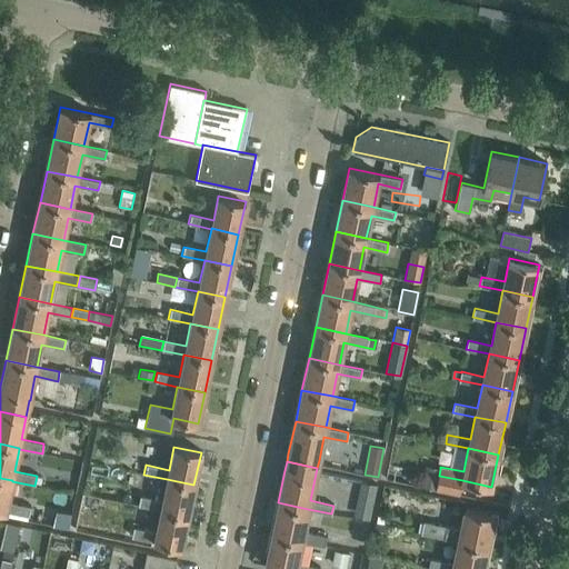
[(426,466),(421,486),(436,489),(439,476),(440,469),(426,466)]
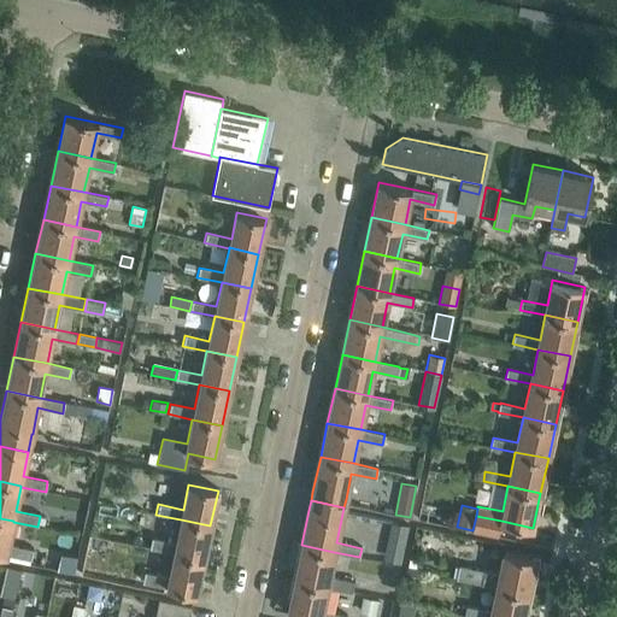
[(13,521),(0,518),(0,554),(6,556),(30,560),(33,550),(9,545),(13,522),(13,521)]
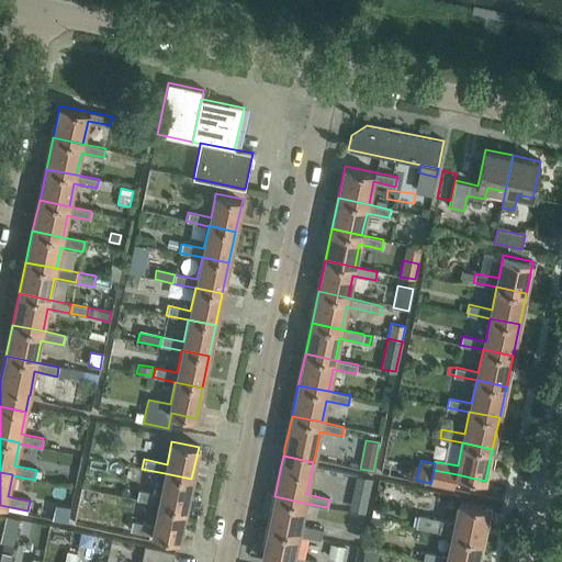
[(191,479),(165,473),(160,495),(137,491),(135,499),(158,504),(184,509),(191,479)]
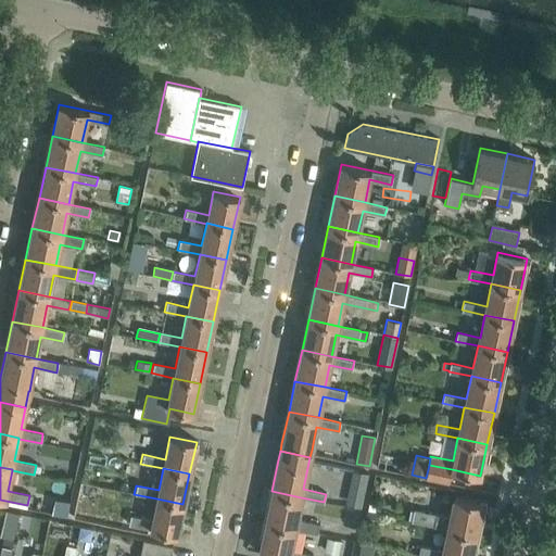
[(314,490),(332,493),(337,471),(318,468),(314,490)]
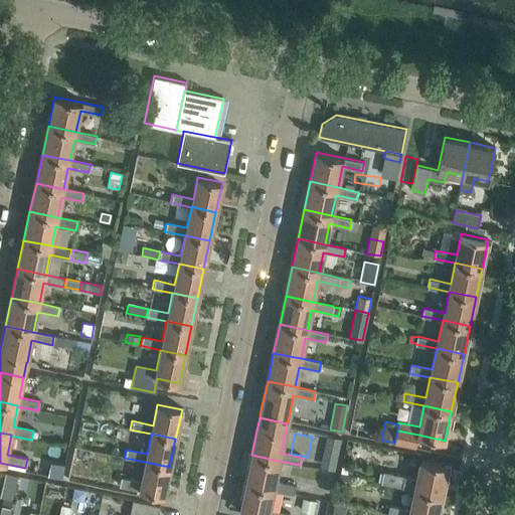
[(341,439),(326,436),(320,466),(335,469),(341,439)]
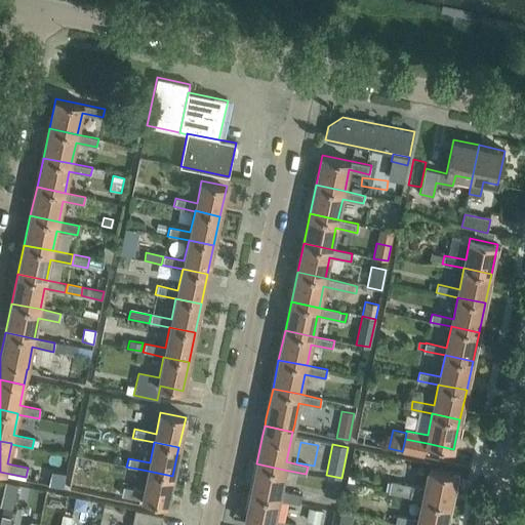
[(250,493),(278,499),(299,503),(300,495),(280,490),(284,470),(256,463),(250,493)]
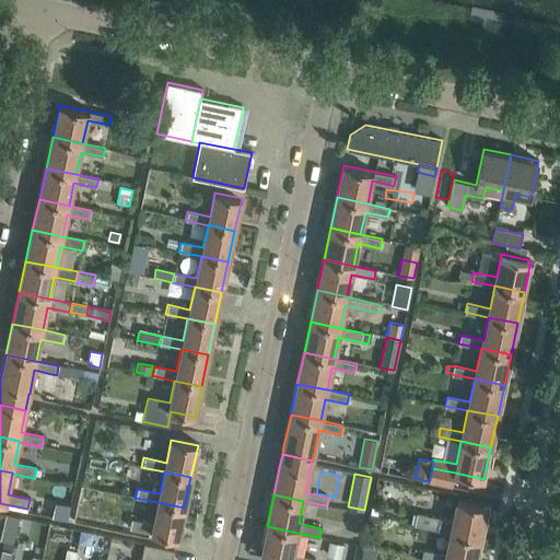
[(450,532),(479,538),(487,506),(457,500),(453,520),(439,516),(439,518),(416,513),(413,524),(450,532)]
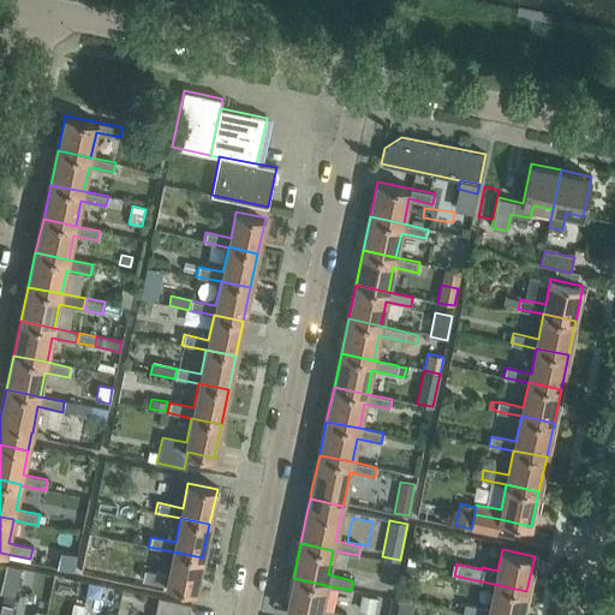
[(195,592),(202,557),(173,551),(168,577),(143,571),(143,573),(136,572),(133,585),(165,592),(166,586),(195,592)]
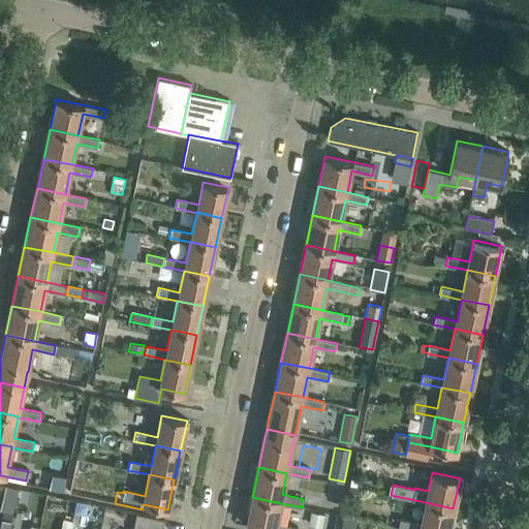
[(18,489),(6,486),(0,510),(3,511),(12,514),(18,489)]
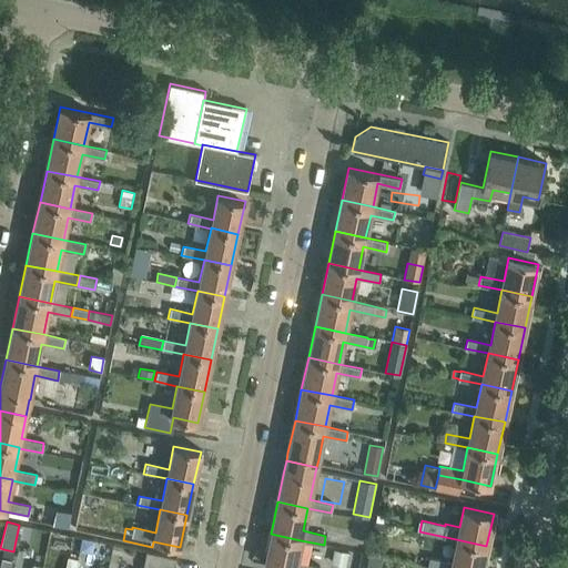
[(388,525),(375,521),(372,535),(381,537),(386,534),(388,525)]
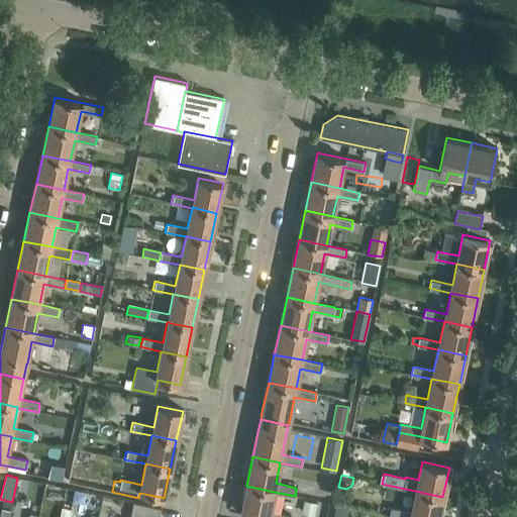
[(270,512),(274,492),(246,486),(239,514),(251,516),(290,516),(291,516),(270,512)]
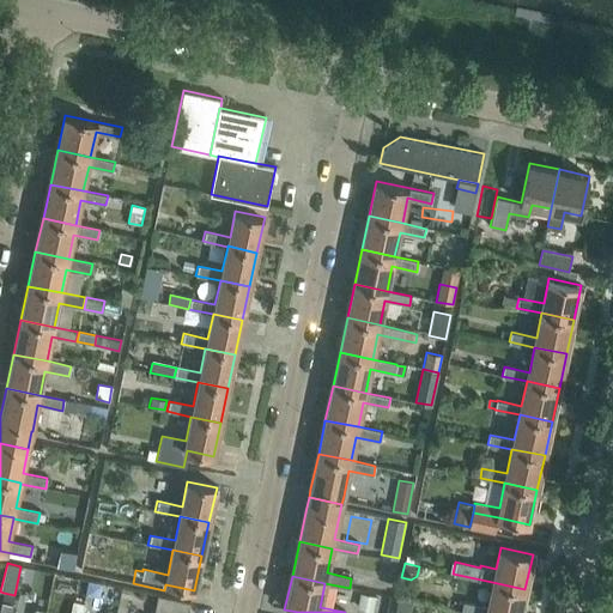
[(468,612),(519,612),(525,589),(492,582),(487,607),(463,601),(461,612),(468,612)]
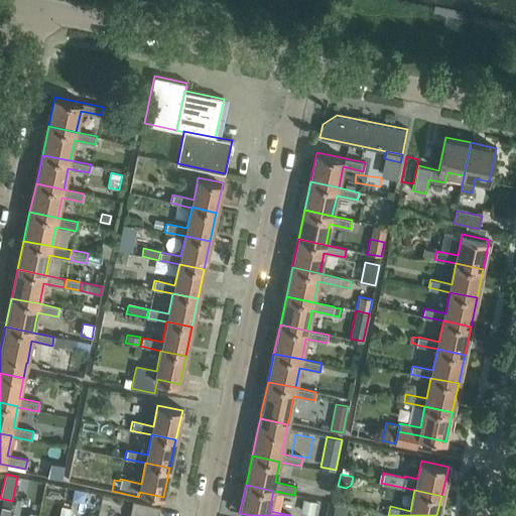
[(1,507),(9,509),(10,509),(12,501),(3,499),(1,507)]
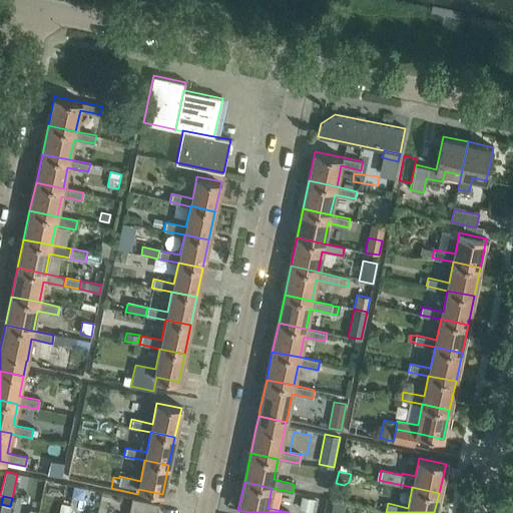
[(37,512),(41,498),(33,496),(28,512),(37,512)]
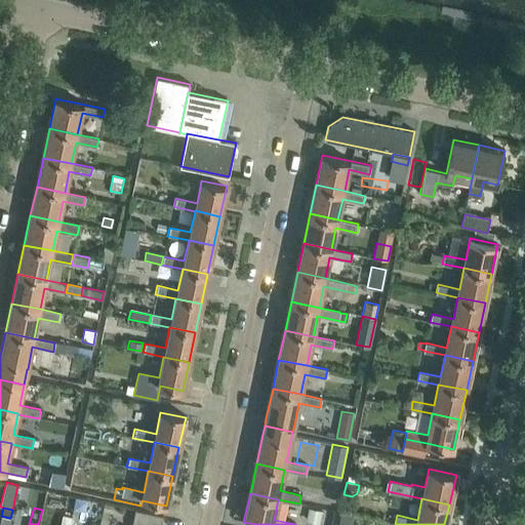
[(319,524),(322,511),(309,508),(306,521),(319,524)]
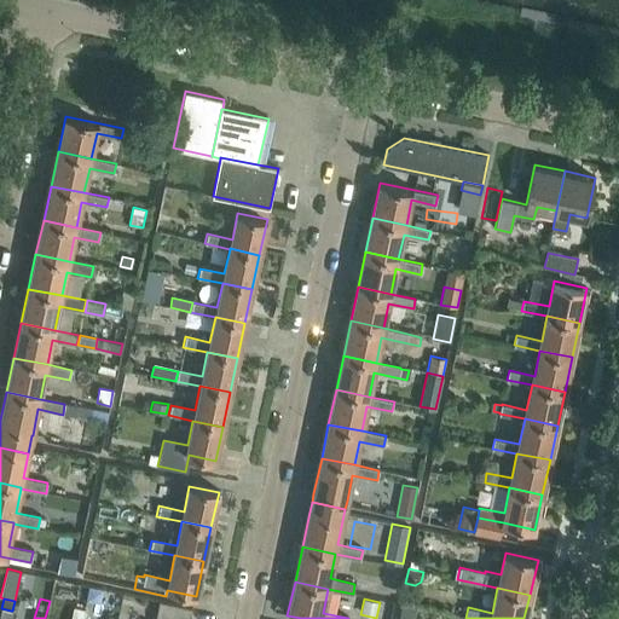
[(160,618),(189,618),(192,607),(158,601),(155,618),(160,618)]
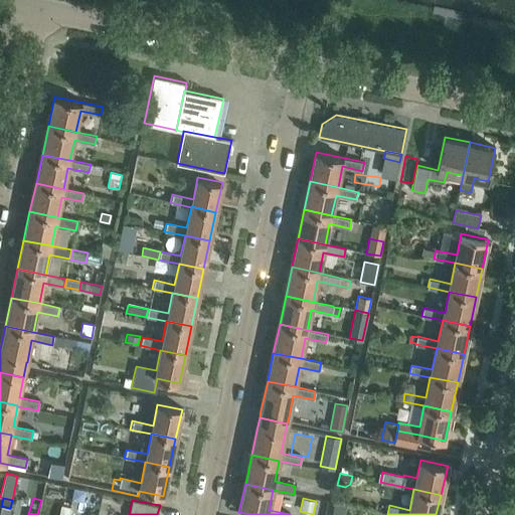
[(334,503),(331,514),(344,514),(346,505),(334,503)]
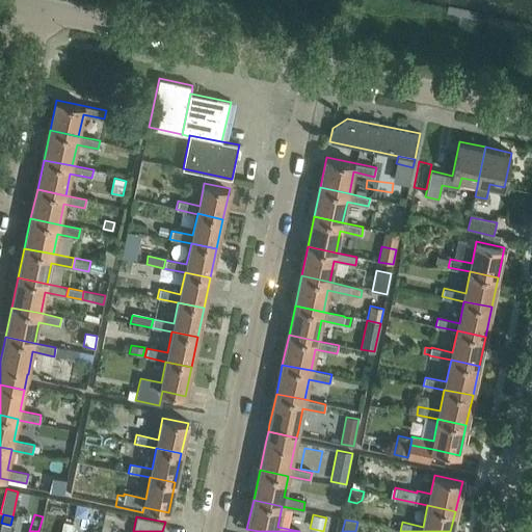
[(0,531),(7,531),(9,525),(1,523),(0,528),(0,531)]
